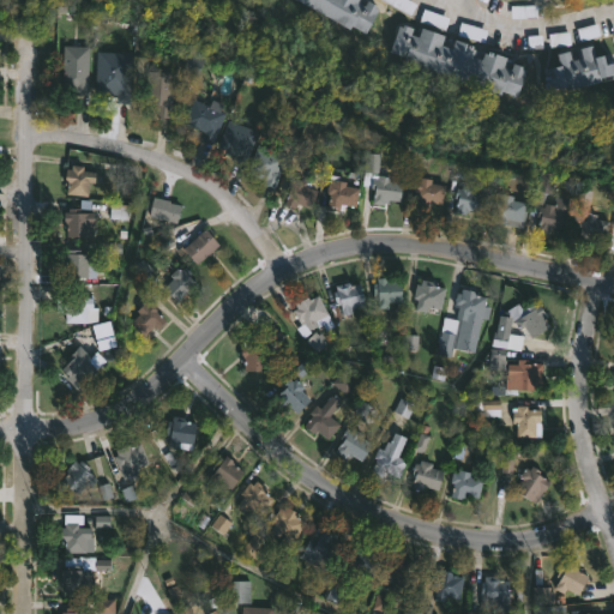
[(354,0),(354,1),(362,5),(365,0),(372,4),(371,6),(374,8),(361,32),(348,25),(345,28),(295,0),(354,0)]
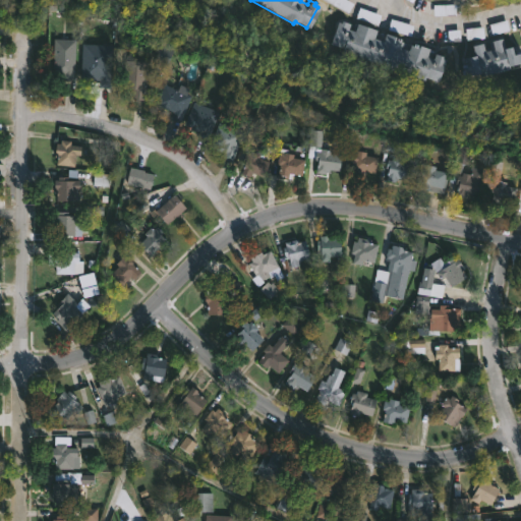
[(339,19),(348,22),(346,29),(351,31),(354,22),(373,30),(371,38),(381,41),(383,33),(393,36),(393,38),(401,41),(399,47),(406,50),(408,44),(416,46),(417,44),(427,47),(424,56),(430,58),(432,52),(441,55),(441,58),(444,59),(436,81),(426,78),(425,81),(339,51),(340,47),(328,43),(335,20),(338,22),(339,19)]
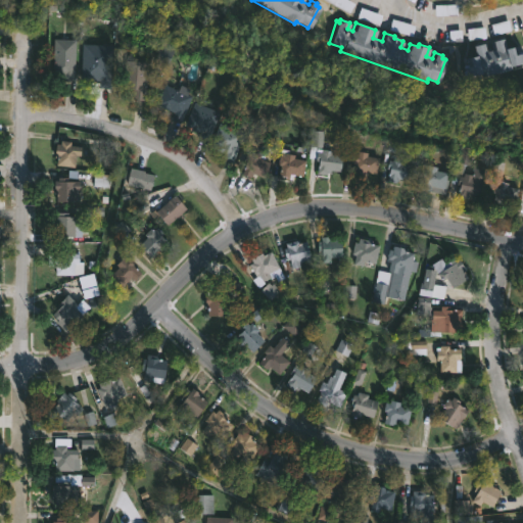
[(504,37),(506,46),(513,44),(515,53),(522,51),(522,54),(522,60),(510,63),(511,68),(480,76),(479,72),(465,75),(462,65),(471,63),(469,55),(475,53),(473,44),(483,42),(485,50),(494,48),(492,40),(504,37)]
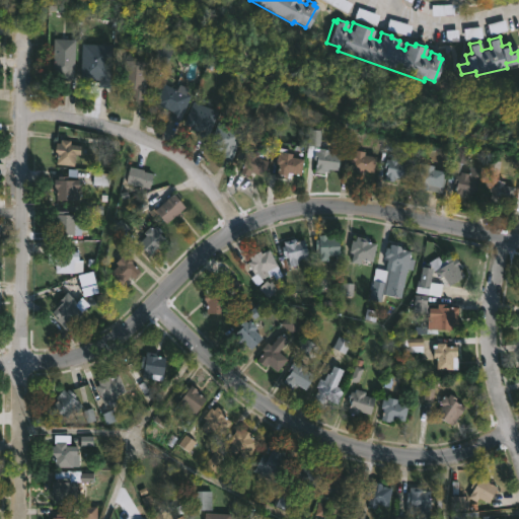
[(75,40),(74,79),(61,79),(61,75),(53,75),(53,40),(75,40)]
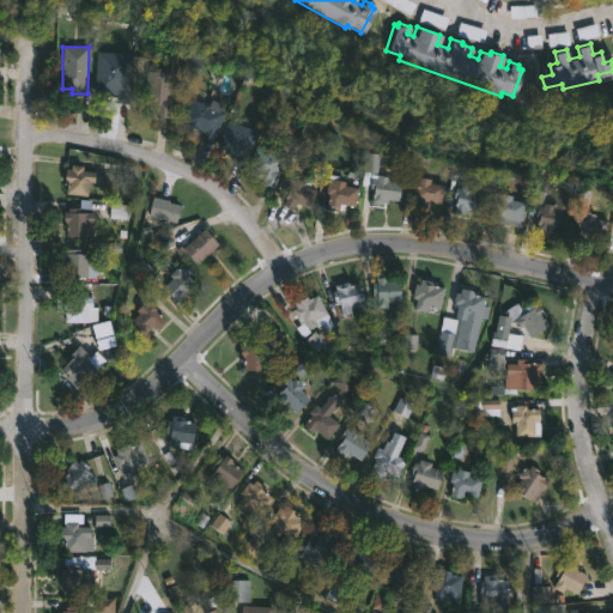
[(129,67),(128,101),(116,101),(116,93),(107,95),(107,92),(95,92),(96,66),(129,67)]
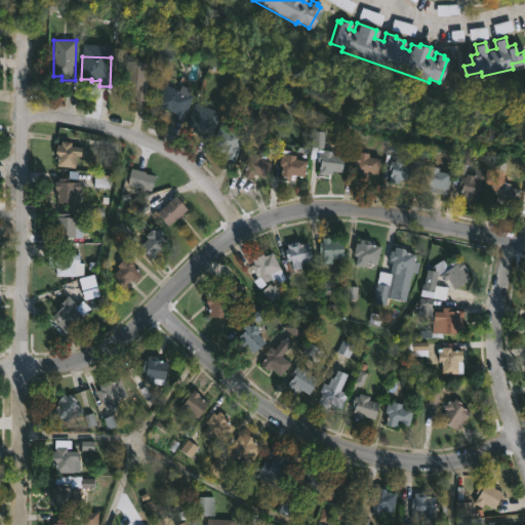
[(149,62),(145,101),(132,99),(133,88),(122,87),(125,59),(149,62)]
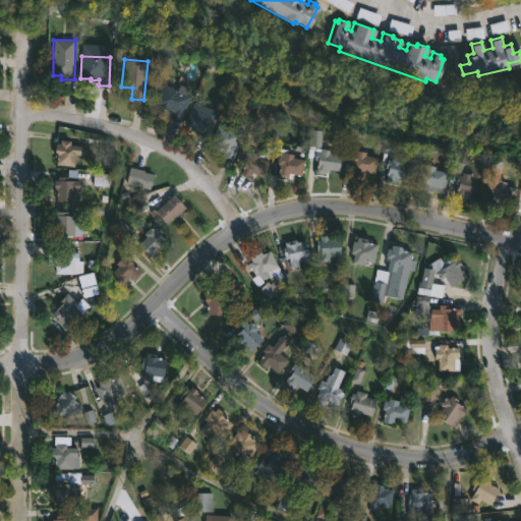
[(188,88),(185,95),(190,97),(179,121),(170,117),(173,111),(156,103),(164,83),(176,90),(179,83),(188,88)]
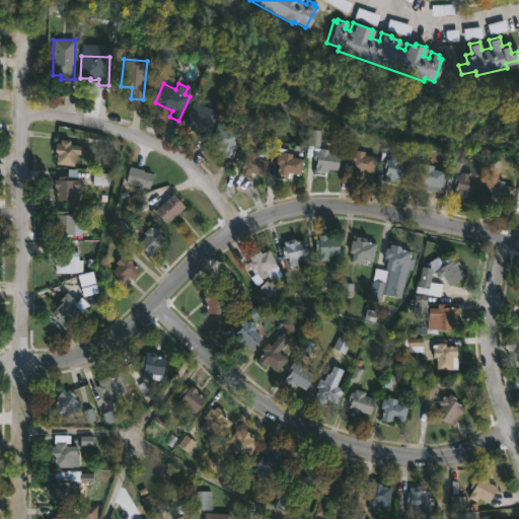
[(217,110),(206,139),(197,135),(198,131),(183,125),(193,100),(217,110)]
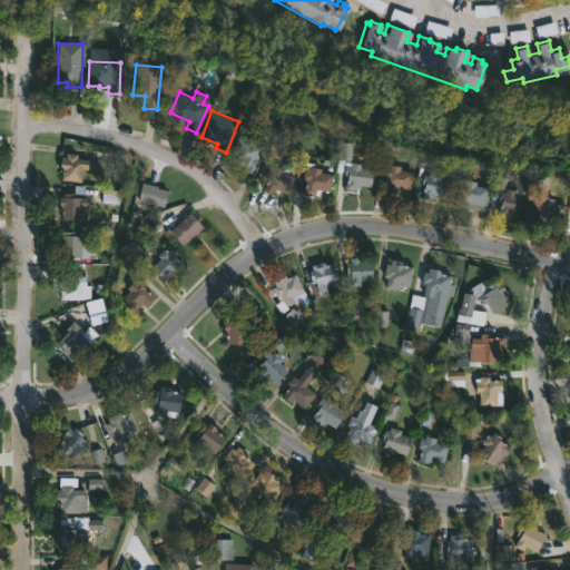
[(267,144),(253,178),(243,174),(245,167),(229,160),(239,134),(267,144)]
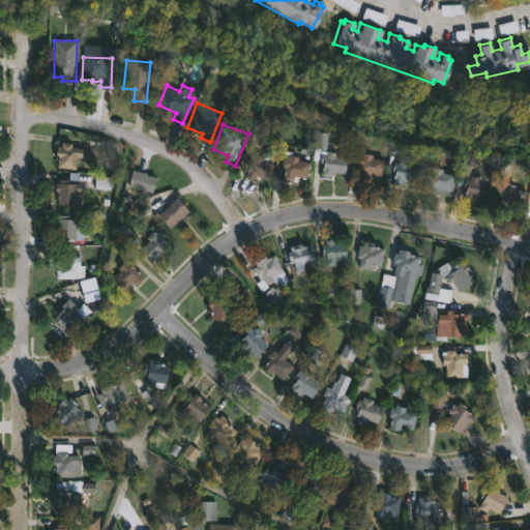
[(71,143),(70,147),(82,148),(81,157),(76,157),(75,168),(56,166),(57,157),(55,156),(56,145),(60,145),(61,141),(71,143)]
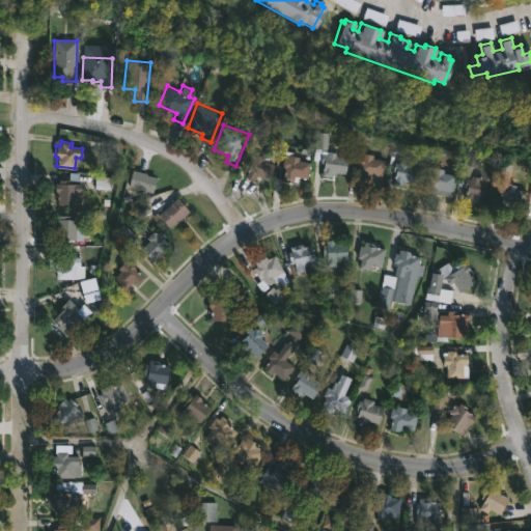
[(480,150),(477,167),(472,166),(469,177),(470,177),(471,174),(481,177),(480,179),(493,184),(487,200),(477,197),(476,203),(464,200),(467,187),(457,184),(467,146),(480,150)]
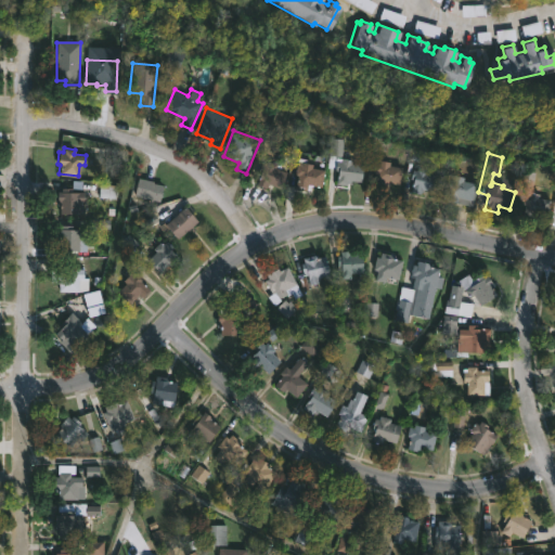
[(324,168),(321,185),(308,183),(307,190),(295,188),(297,173),(295,173),(297,157),(306,158),(306,162),(312,163),(311,166),(324,168)]
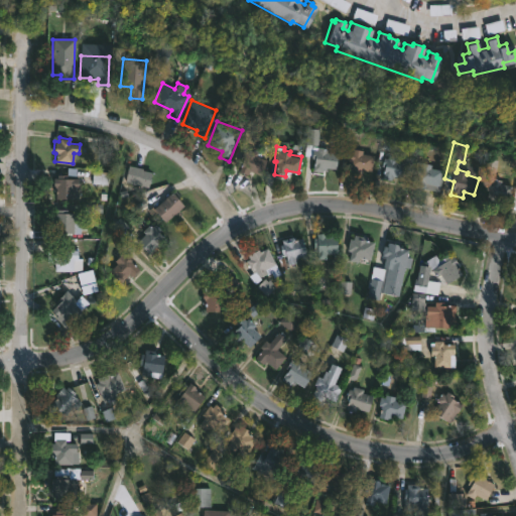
[(337,152),(336,167),(327,167),(326,170),(323,169),(323,171),(313,170),(314,157),(311,157),(312,146),(327,147),(327,151),(337,152)]
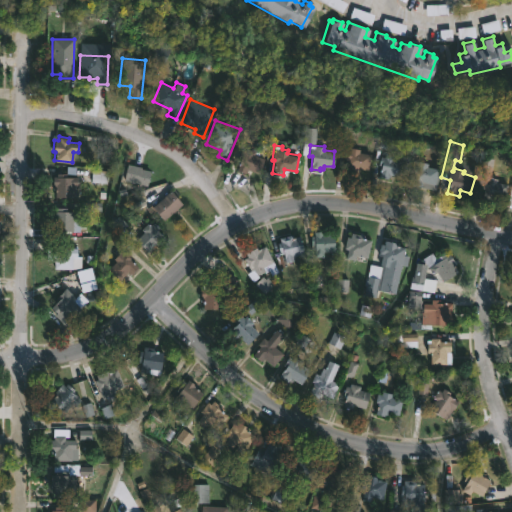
[(242,147),(252,151),(251,154),(261,158),(256,173),(245,169),(243,174),(233,170),(235,164),(232,163),(238,149),(241,151),(242,147)]
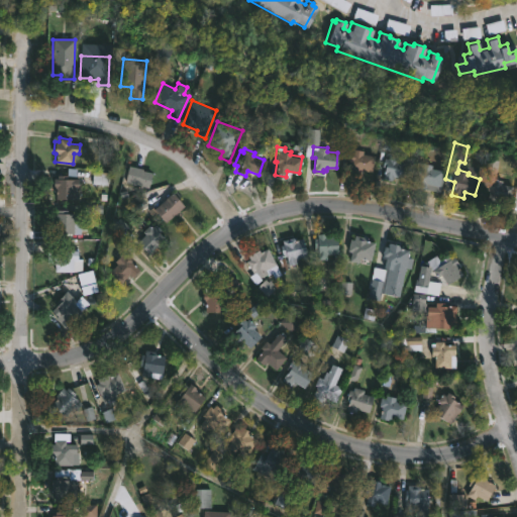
[(364,150),(363,152),(375,156),(371,172),(359,169),(358,174),(348,172),(350,161),(346,160),(348,150),(352,151),(353,148),(364,150)]
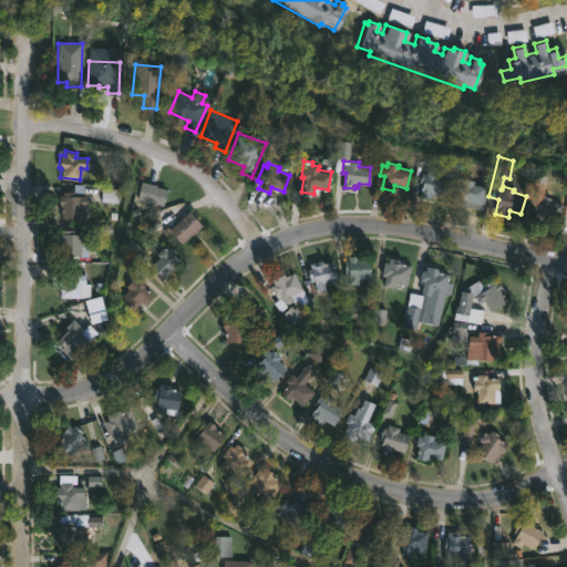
[(437,172),(436,176),(453,178),(450,196),(433,193),(432,198),(420,196),(422,184),(420,183),(421,173),(426,174),(428,169),(437,172)]
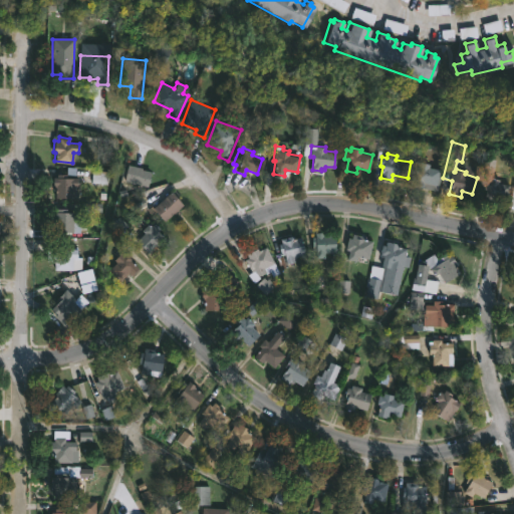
[(442,176),(438,191),(413,185),(416,174),(414,173),(416,161),(439,167),(438,169),(441,170),(439,176),(442,176)]
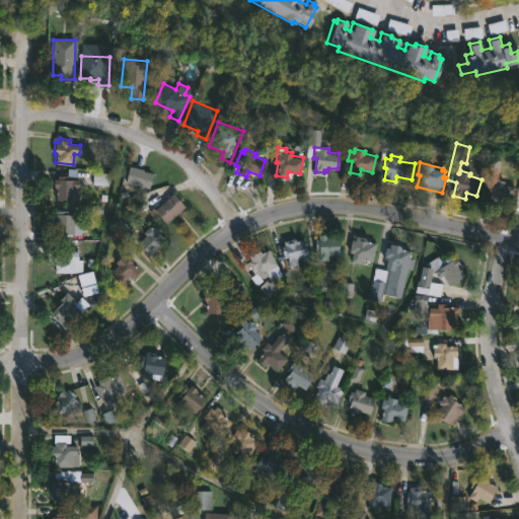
[(152,173),(149,188),(138,184),(137,188),(125,186),(129,165),(152,173)]
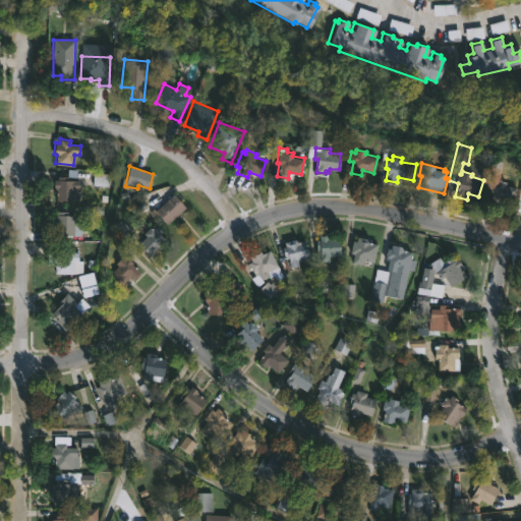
[(76,171),(76,188),(74,188),(74,200),(54,200),(53,188),(52,188),(52,179),(56,179),(56,176),(66,176),(66,169),(76,169),(76,171)]
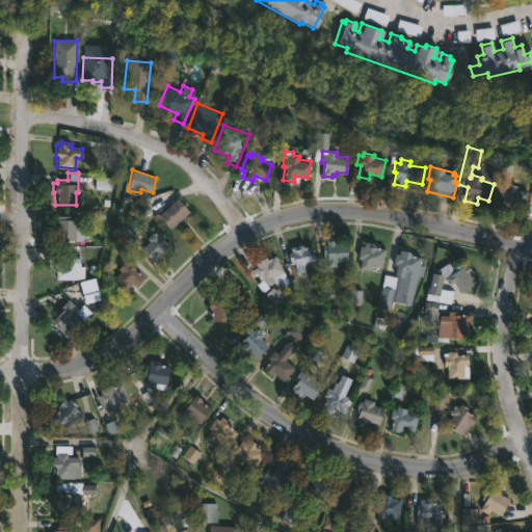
[(517,185),(516,188),(528,191),(525,208),(513,206),(512,210),(501,207),(504,195),(501,194),(503,185),(506,186),(506,183),(517,185)]
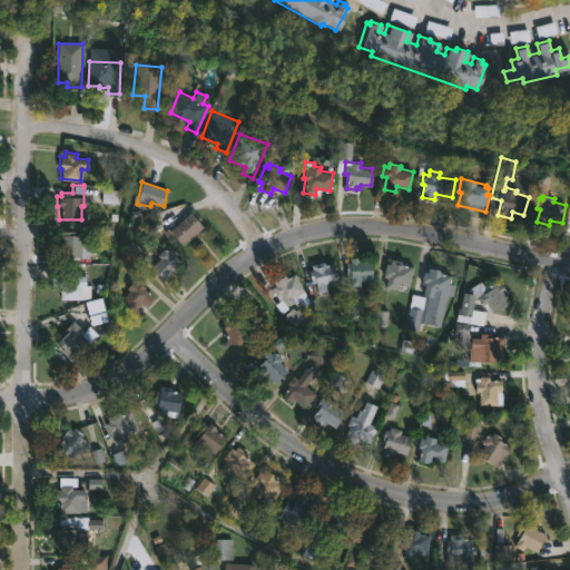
[(203,227),(183,245),(173,235),(169,238),(164,232),(168,227),(169,229),(189,212),(203,227)]
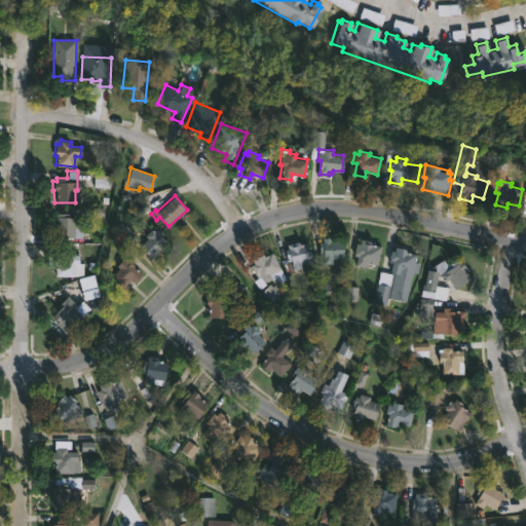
[(77,217),(77,225),(80,225),(80,238),(57,237),(57,229),(54,228),(55,217),(58,217),(58,213),(68,213),(68,217),(77,217)]
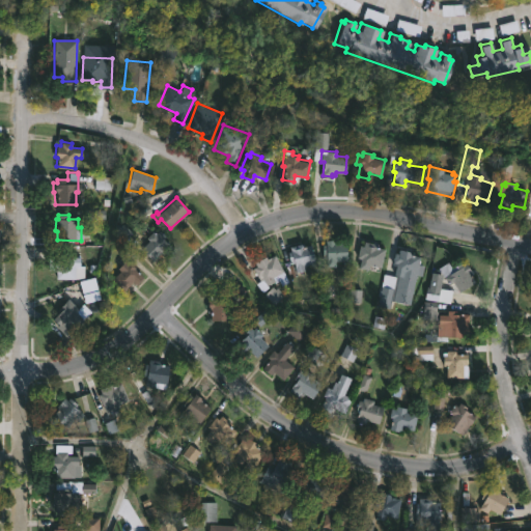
[(159,230),(166,236),(164,240),(171,247),(156,261),(141,248),(147,240),(146,239),(154,230),(157,233),(159,230)]
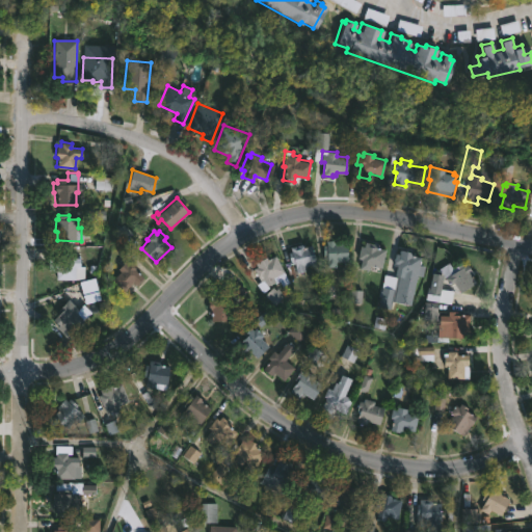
[(336,240),(336,242),(347,242),(348,260),(335,261),(336,266),(326,266),(326,260),(323,260),(322,244),(326,244),(325,240),(336,240)]
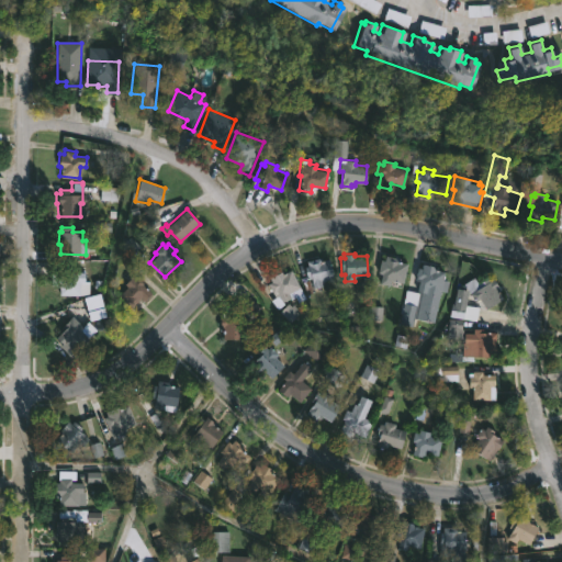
[(401,257),(400,261),(406,262),(403,282),(390,280),(389,284),(380,283),(381,272),(378,272),(380,259),(384,259),(385,255),(401,257)]
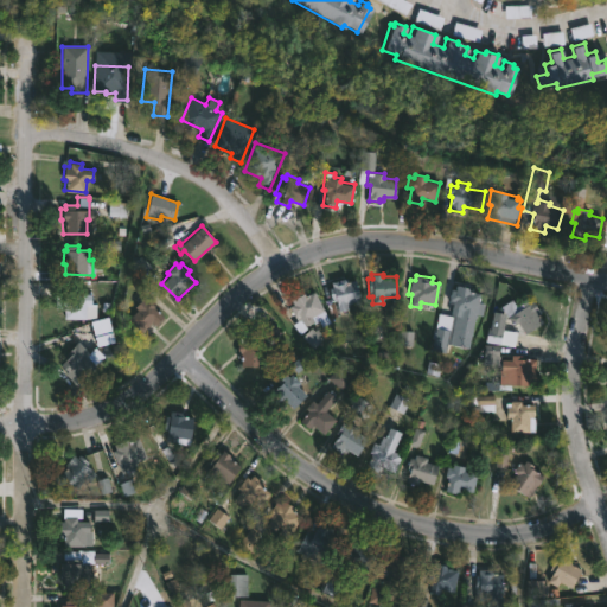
[(76,280),(76,294),(90,294),(89,304),(94,304),(95,318),(75,318),(75,326),(65,326),(64,310),(61,310),(63,278),(76,279),(76,280)]
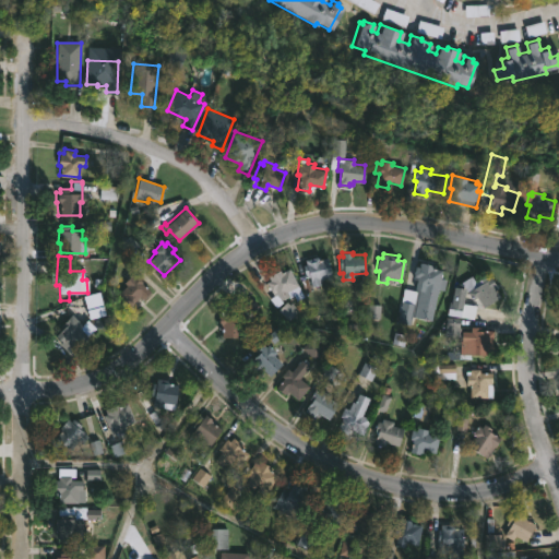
[(319,256),(320,259),(326,258),(331,276),(320,278),(321,284),(311,286),(312,289),(302,292),(300,280),(306,278),(302,264),(306,264),(305,259),(319,256)]
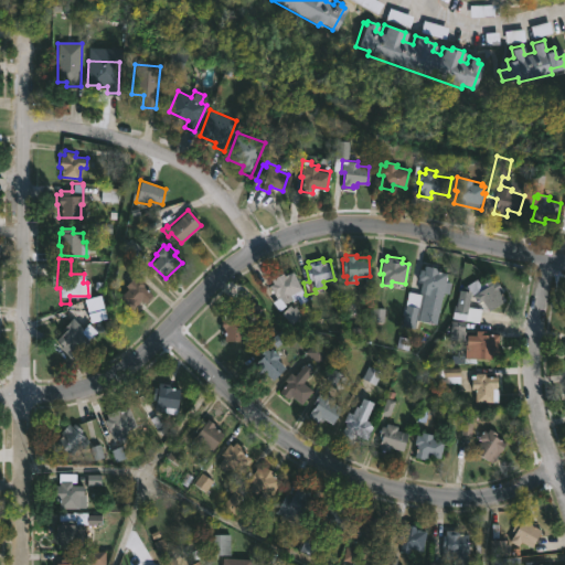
[(436,265),(440,267),(439,272),(447,274),(445,281),(451,283),(449,294),(443,292),(436,323),(416,319),(414,328),(402,324),(408,291),(422,294),(422,292),(419,292),(422,283),(418,281),(418,277),(417,276),(420,268),(424,269),(425,265),(428,265),(428,264),(436,265)]
